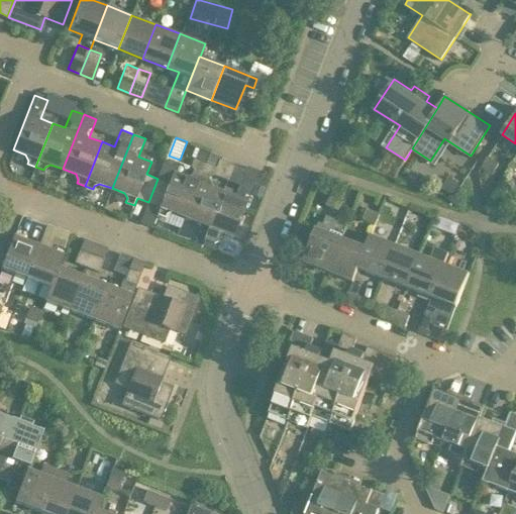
[(488,157),(482,167),(493,174),(499,164),(488,157)]
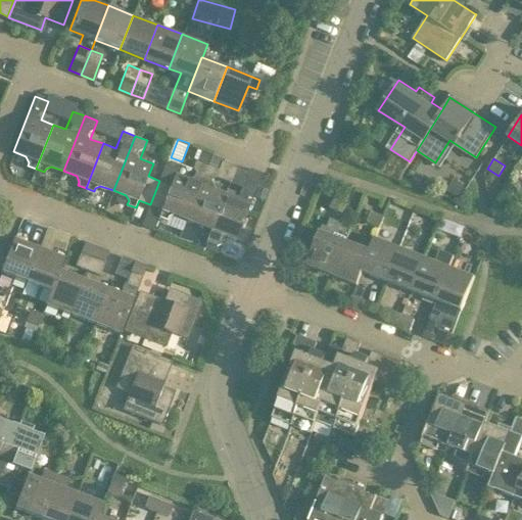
[(167,162),(159,181),(150,204),(145,219),(158,224),(160,217),(168,220),(169,217),(174,215),(187,219),(208,163),(196,159),(190,178),(186,176),(188,171),(185,166),(172,160),(167,162)]
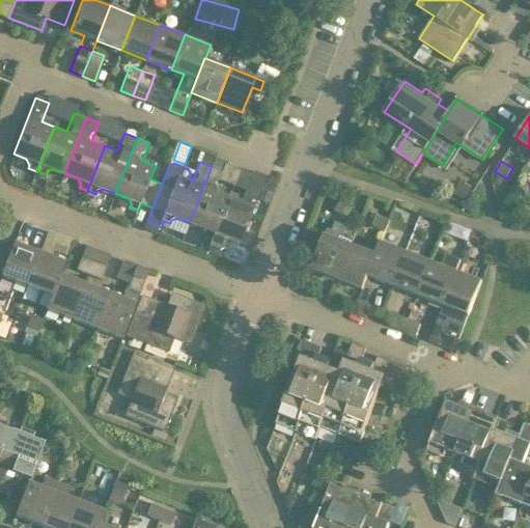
[(203,237),(213,240),(229,194),(217,190),(224,171),(212,166),(190,222),(202,227),(205,232),(203,237)]
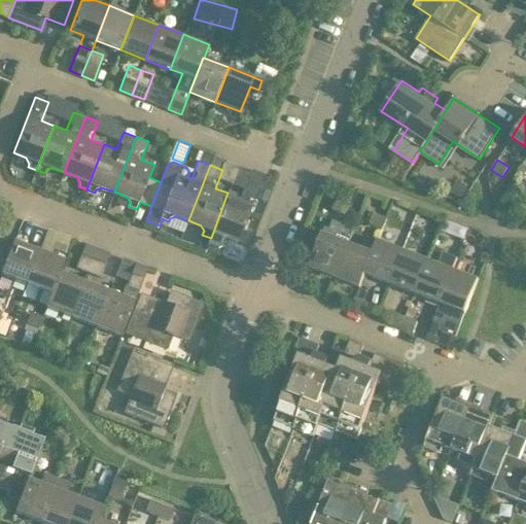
[(252,169),(247,180),(240,198),(228,193),(211,238),(208,245),(218,249),(222,247),(225,239),(220,237),(224,235),(238,241),(264,174),(252,169)]
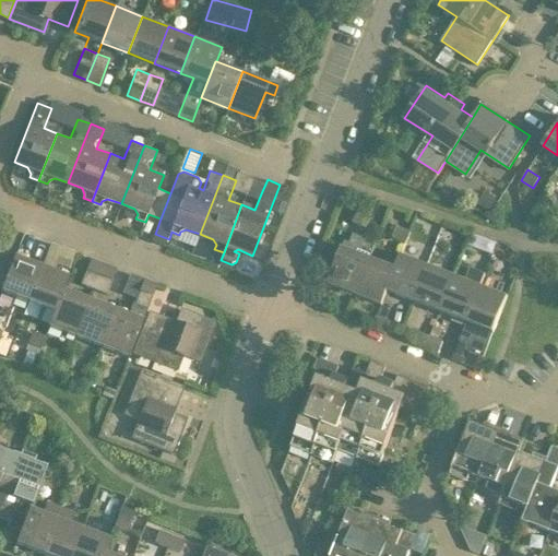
[(529,223),(539,229),(550,212),(539,205),(529,223)]
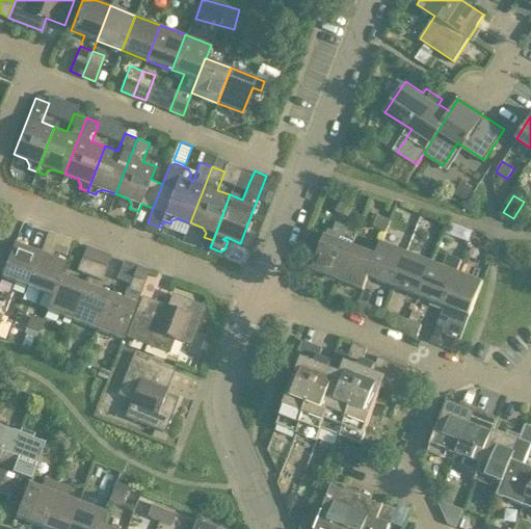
[(348,215),(353,204),(341,199),(336,210),(348,215)]
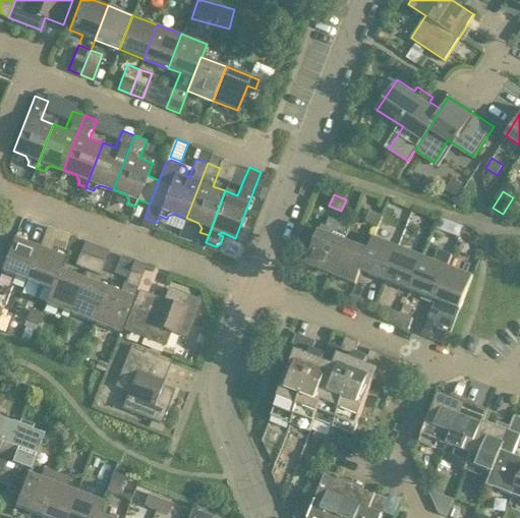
[(384,214),(383,214),(370,210),(366,221),(379,226),(384,214)]
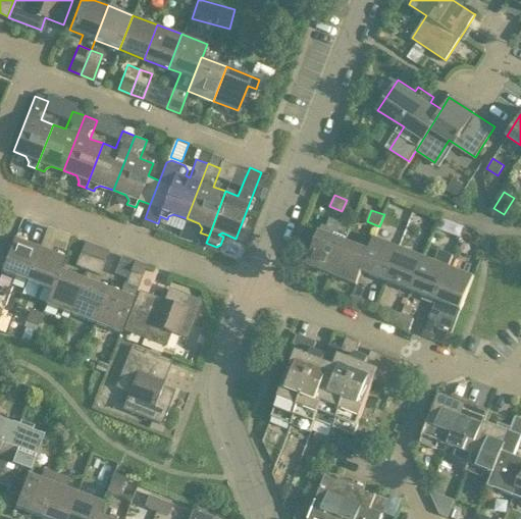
[(327,225),(322,223),(307,263),(331,273),(345,239),(351,224),(330,216),(327,225)]
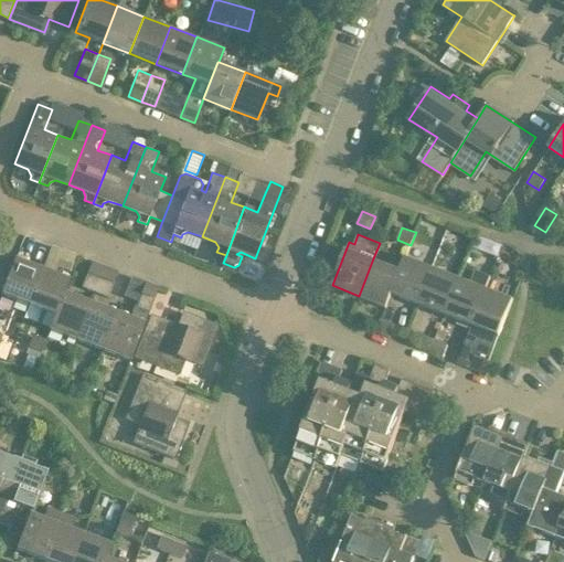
[(391,293),(392,293),(417,303),(433,265),(405,255),(400,268),(401,268),(391,293)]
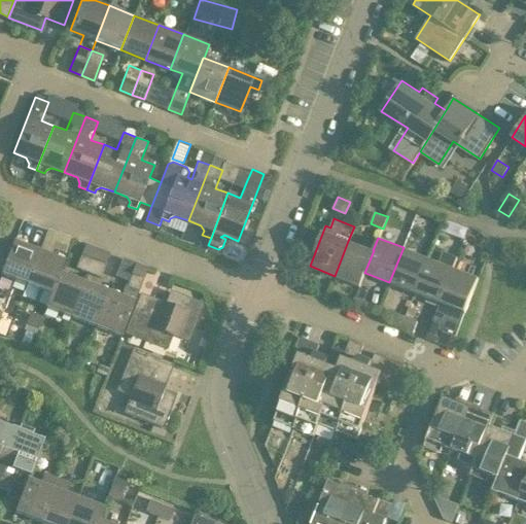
[(1,274),(27,283),(40,248),(14,239),(1,274)]
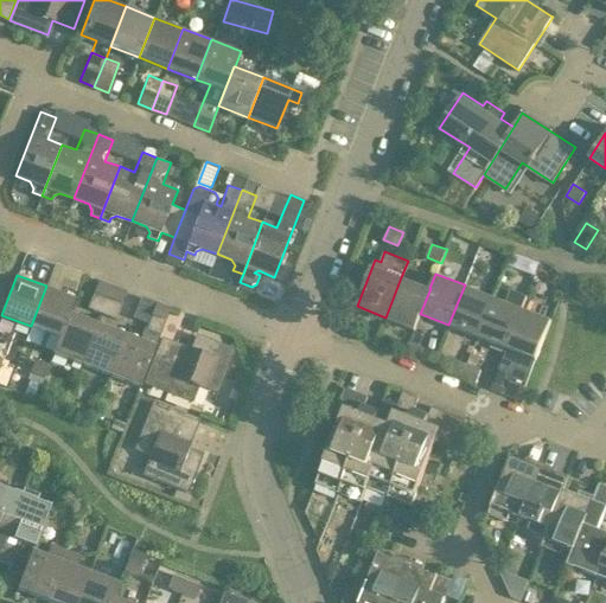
[(85,307),(102,313),(113,284),(97,277),(85,307)]
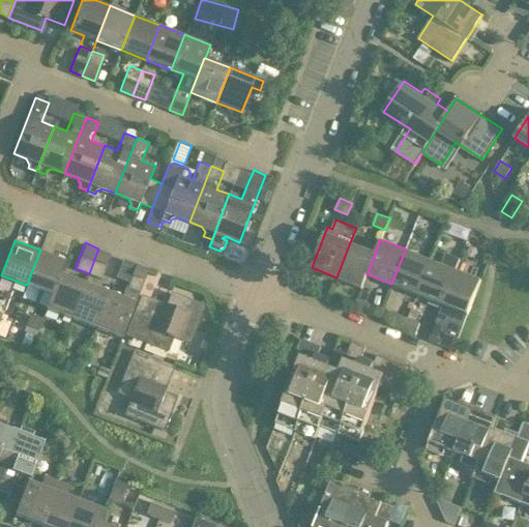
[(375,252),(350,242),(336,277),(362,288),(368,274),(366,274),(376,252),(375,252)]
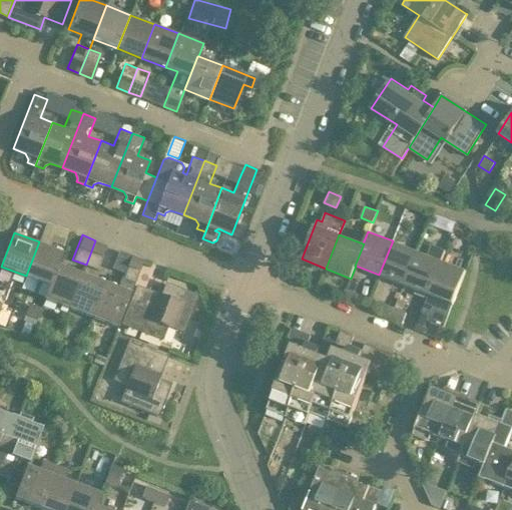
[(109,245),(95,240),(86,265),(100,270),(109,245)]
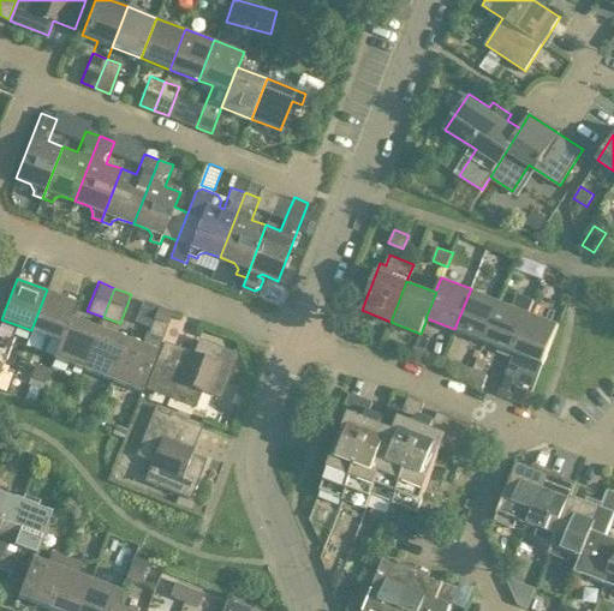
[(483,341),(499,300),(471,288),(454,329),(483,341)]
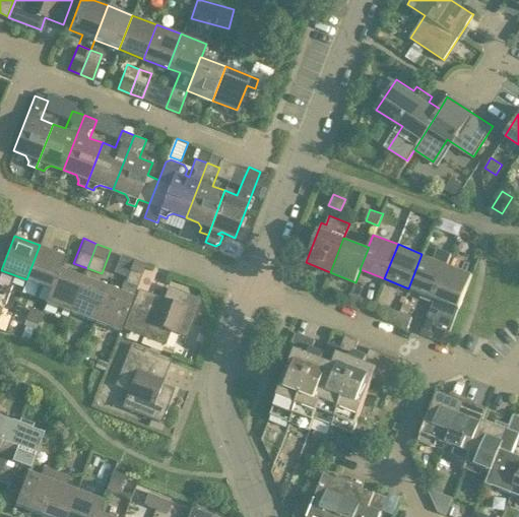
[(51,288),(59,268),(65,255),(40,245),(26,279),(50,288),(51,288)]
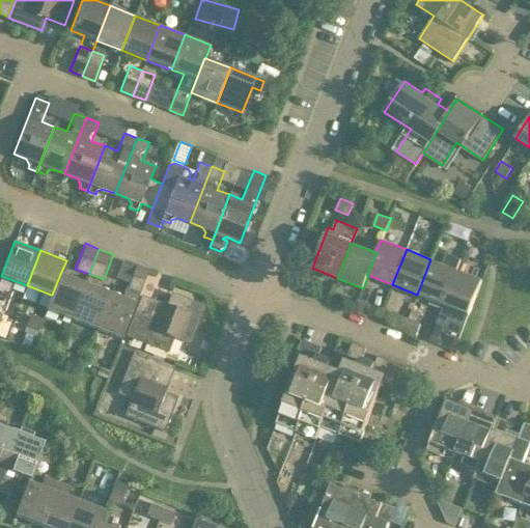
[(430,259),(417,295),(443,304),(456,269),(461,258),(447,253),(443,264),(430,259)]
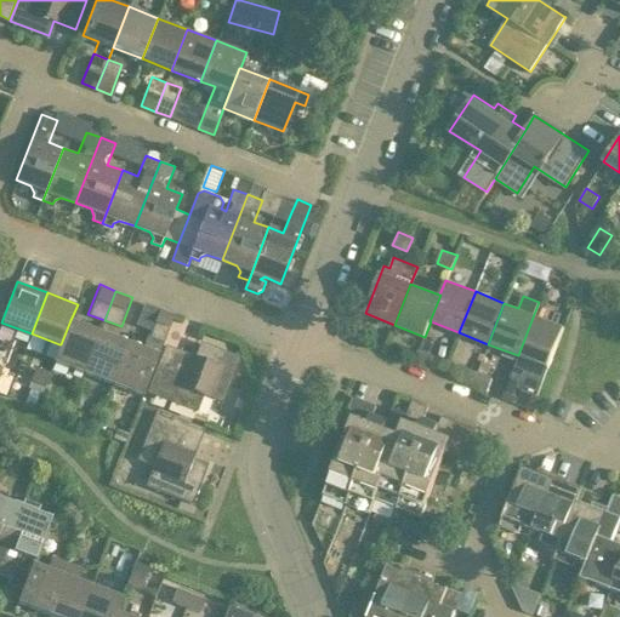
[(130,343),(114,383),(144,395),(159,354),(176,314),(160,308),(149,335),(148,335),(142,348),(130,343)]
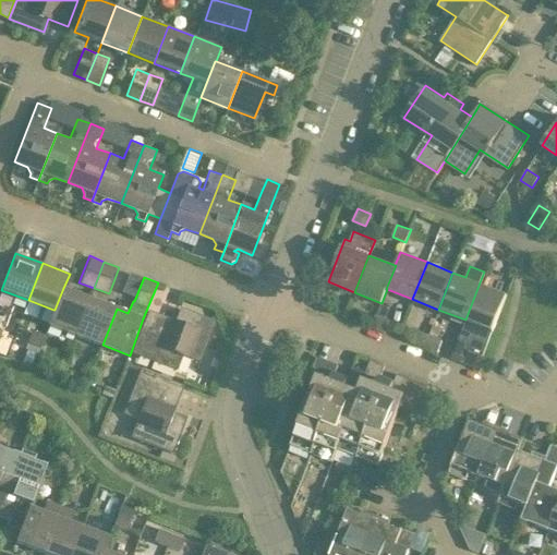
[(480,282),(465,320),(493,330),(507,293),(480,282)]
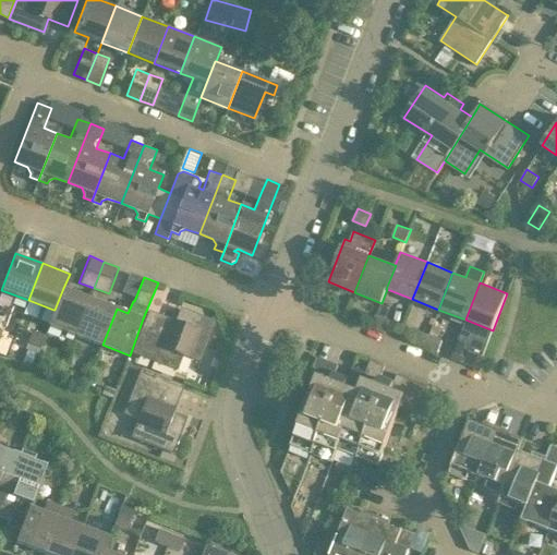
[(49,324),(75,335),(89,298),(63,288),(55,310),(53,310),(49,324)]
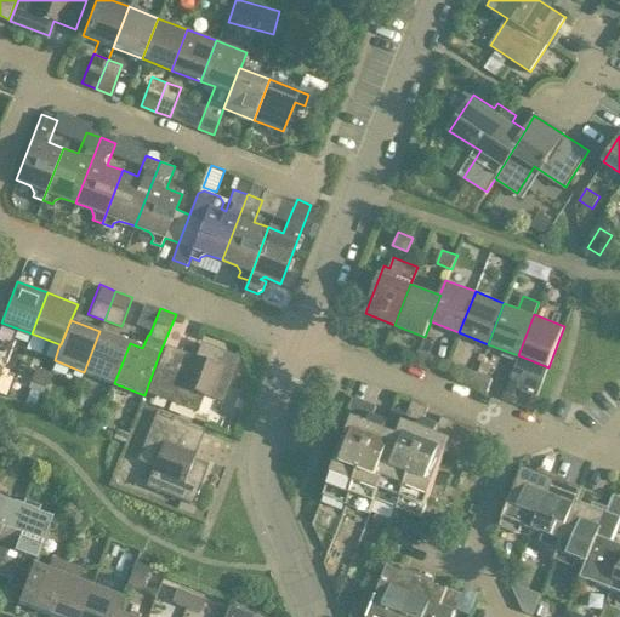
[(114,383),(130,343),(100,331),(84,372),(114,383)]
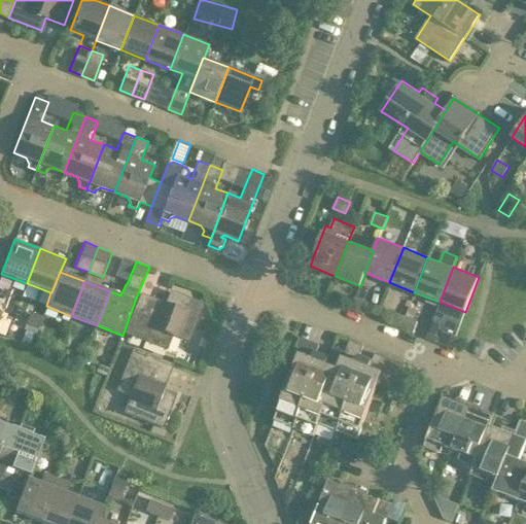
[(203,303),(171,290),(166,303),(141,293),(127,332),(167,347),(173,332),(189,338),(203,303)]
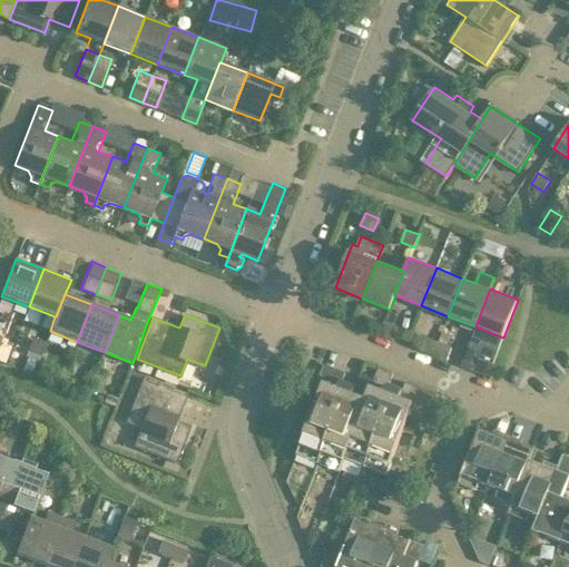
[(399,326),(384,321),(380,333),(393,339),(399,326)]
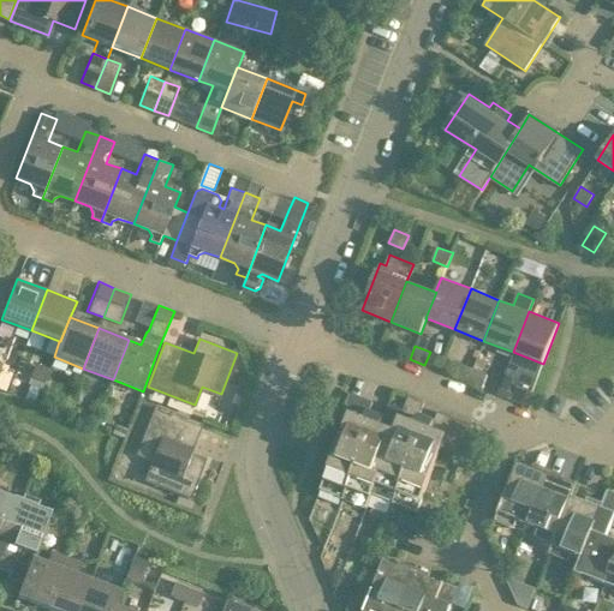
[(468,382),(474,369),(459,364),(454,377),(468,382)]
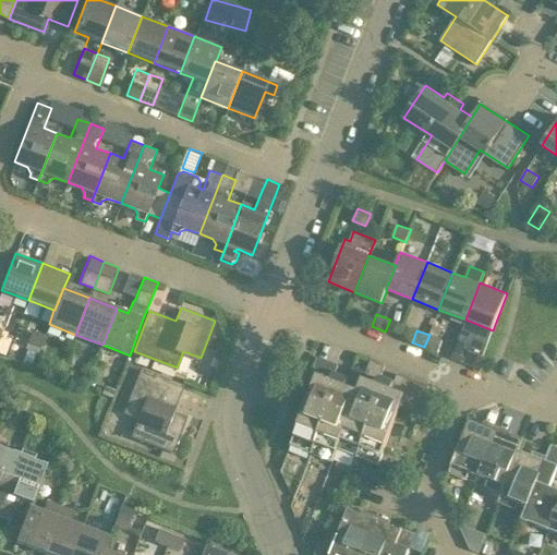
[(430,335),(424,347),(438,352),(443,340),(430,335)]
